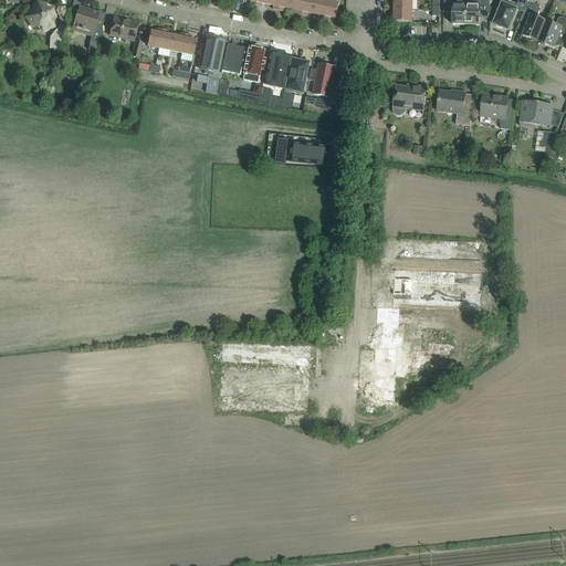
[(279,11),(280,0),(269,0),(268,6),(274,7),(273,10),(279,11)]
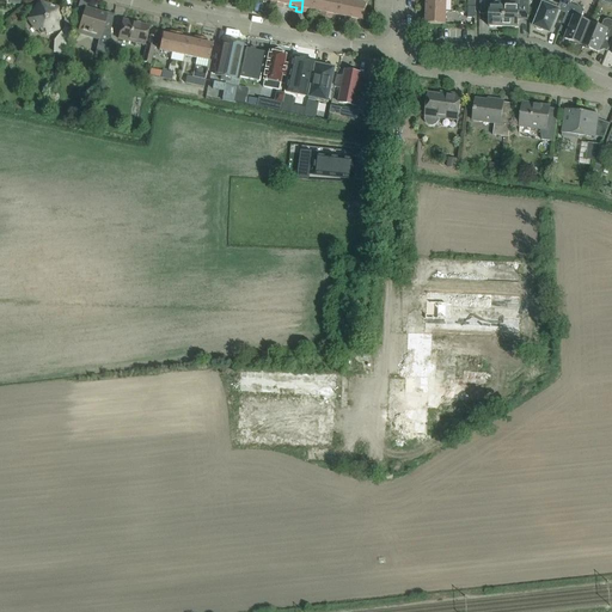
[(314,11),(316,0),(303,0),(301,12),(307,13),(308,10),(314,11)]
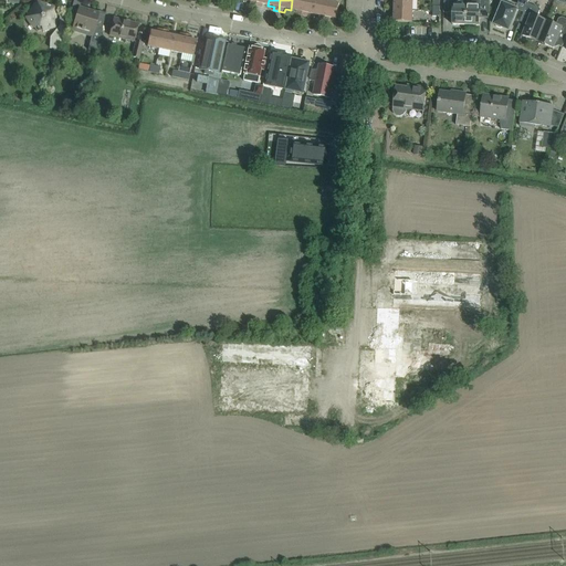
[(302,17),(304,0),(292,0),(291,10),(296,11),(295,14),(302,17)]
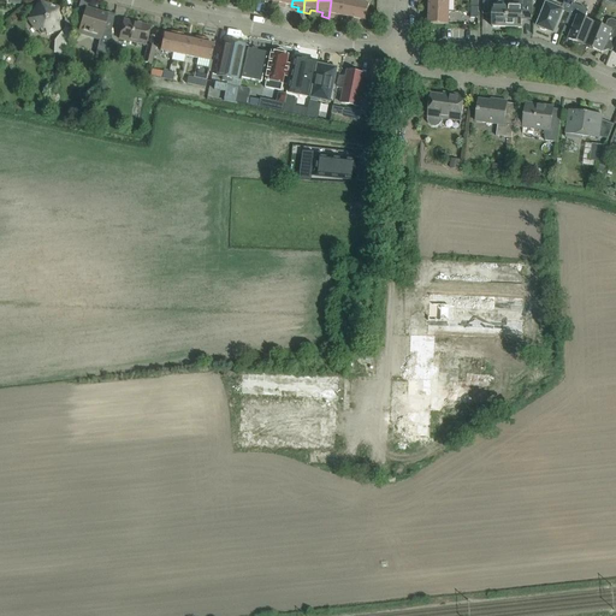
[(342,16),(344,0),(331,0),(329,18),(333,19),(335,15),(342,16)]
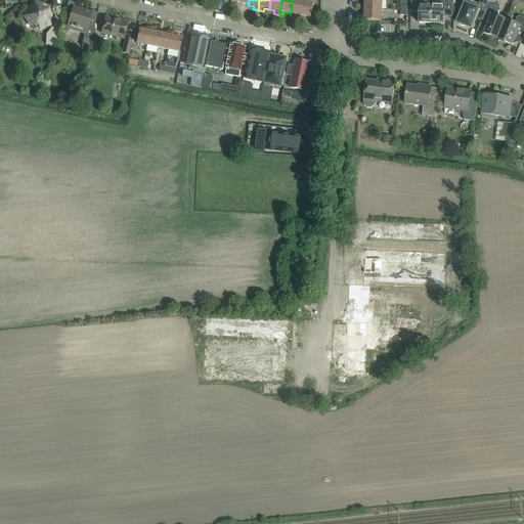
[(300,19),(304,2),(295,0),(293,0),(291,13),(296,14),(295,18),(300,19)]
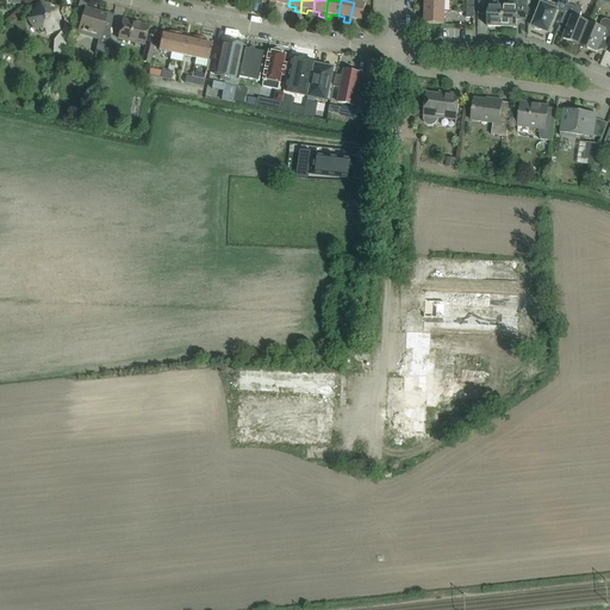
[(444,12),(444,0),(424,0),(425,11),(444,12)]
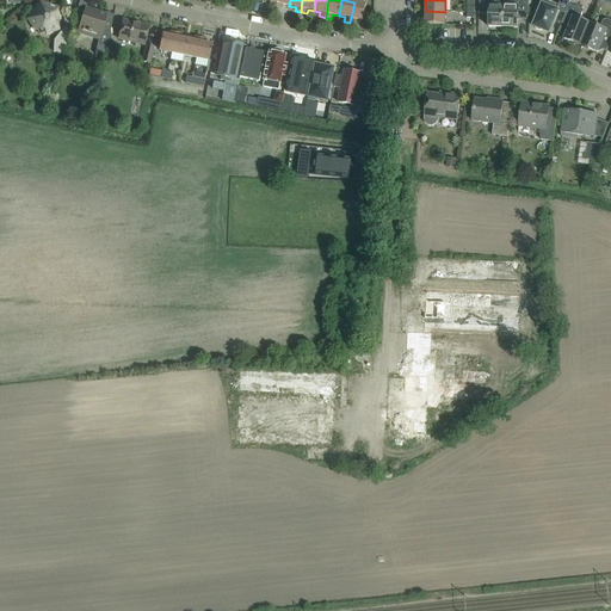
[(479,0),(479,13),(489,14),(488,28),(503,28),(504,6),(504,0),(479,0)]
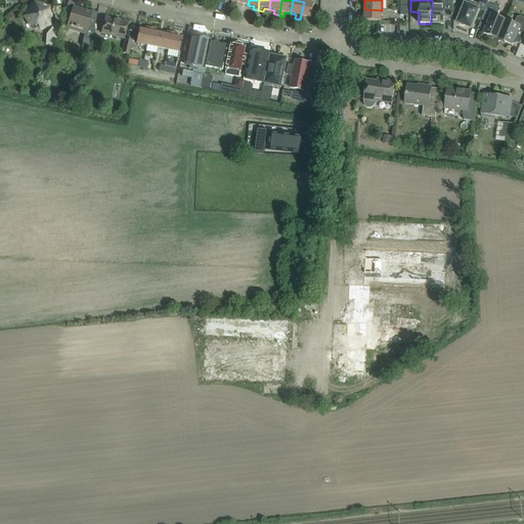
[(432,0),(432,5),(431,24),(443,25),(444,17),(452,17),(452,0),(432,0)]
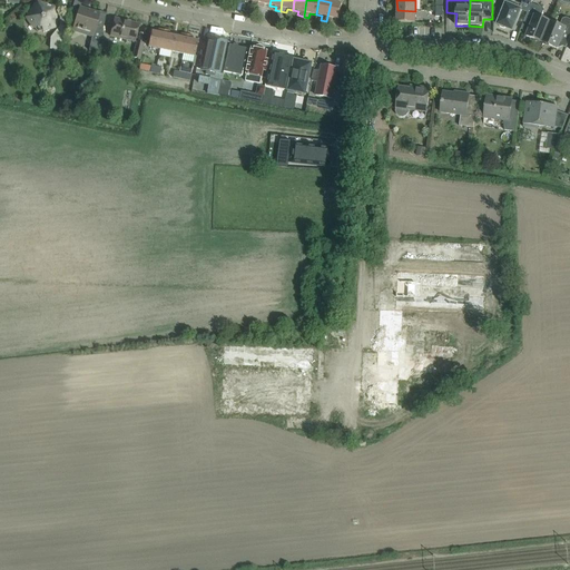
[(502,12),(498,25),(512,30),(520,10),(521,6),(509,0),(502,0),(499,11),(502,12)]
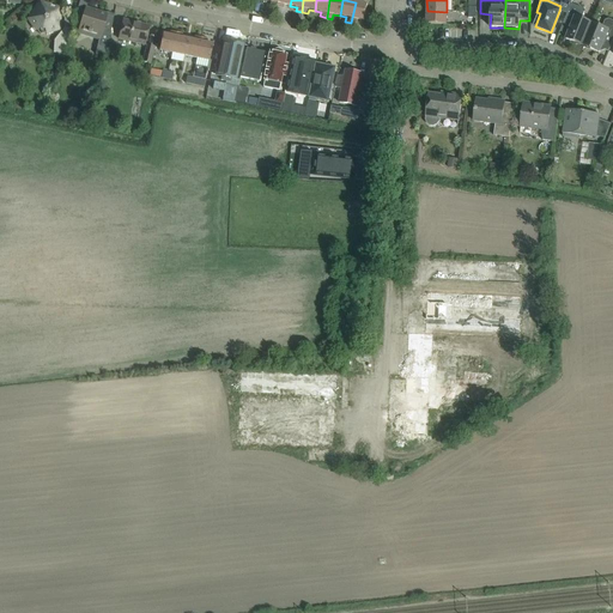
[(368,5),(356,2),(351,23),(357,24),(358,19),(364,22),(368,5)]
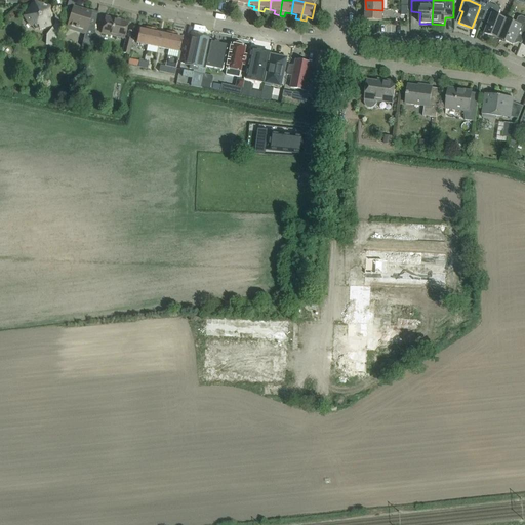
[(34,30),(50,25),(50,7),(38,3),(37,7),(35,7),(32,5),(25,16),(34,30)]
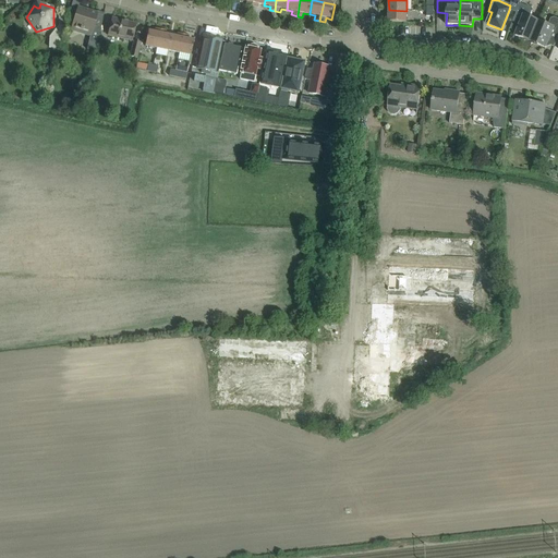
[(531,41),(538,22),(530,17),(532,11),(531,8),(520,3),(520,4),(510,28),(517,31),(516,36),(531,41)]
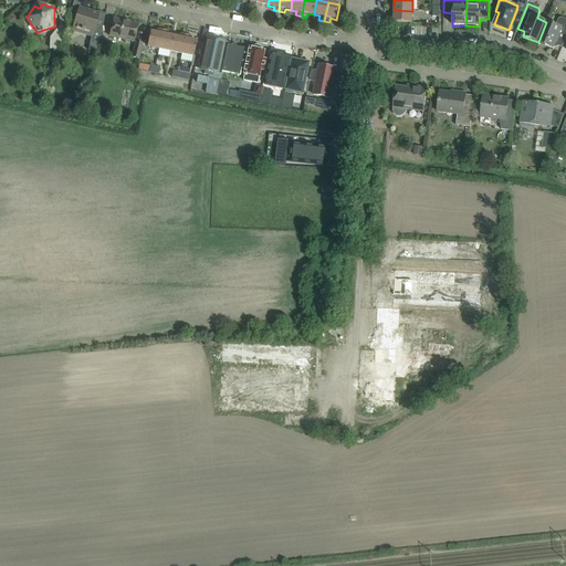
[(105,17),(80,9),(73,28),(92,33),(88,50),(97,52),(105,17)]
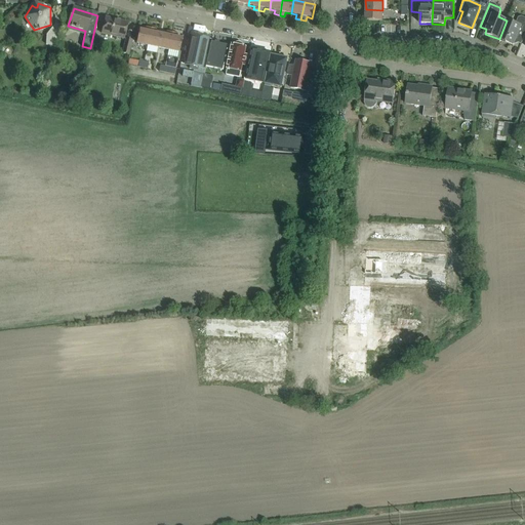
[(381,22),(382,10),(366,9),(365,21),(381,22)]
